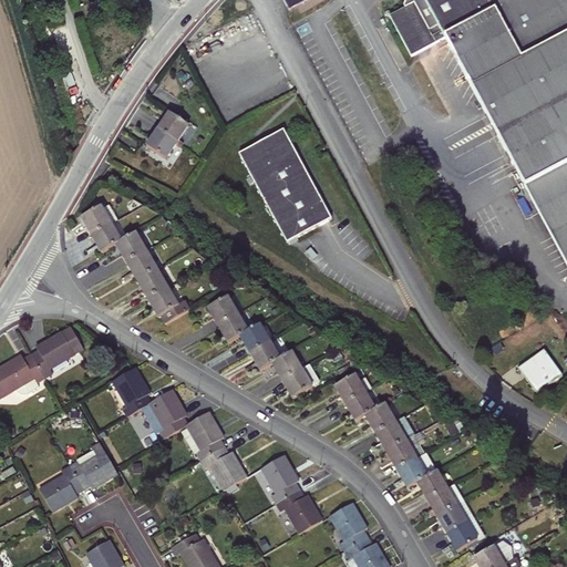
[(566,0),(423,0),(441,32),(444,39),(566,266),(566,0)]
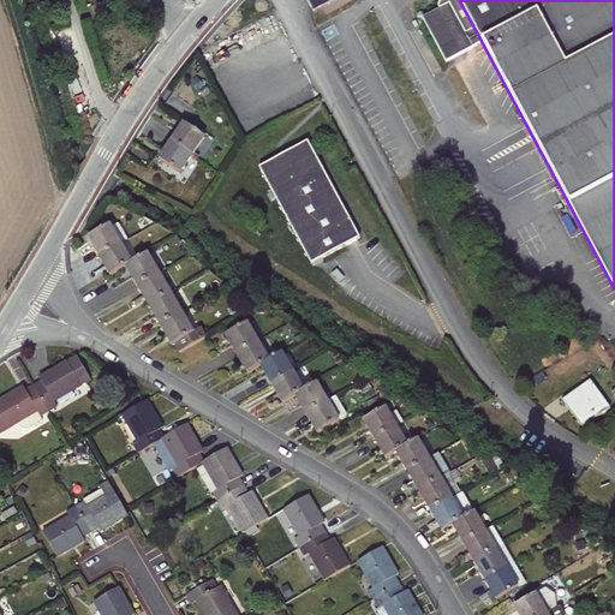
[(446,61),(472,47),(469,41),(449,5),(422,19),(446,61)]
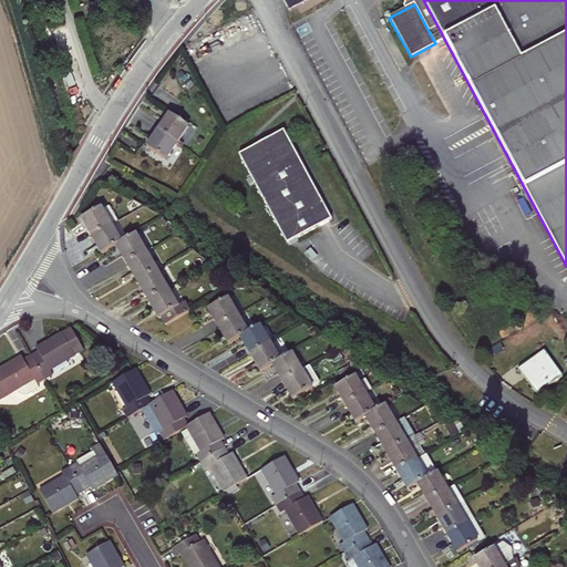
[(432,38),(435,43),(444,39),(441,32),(432,38)]
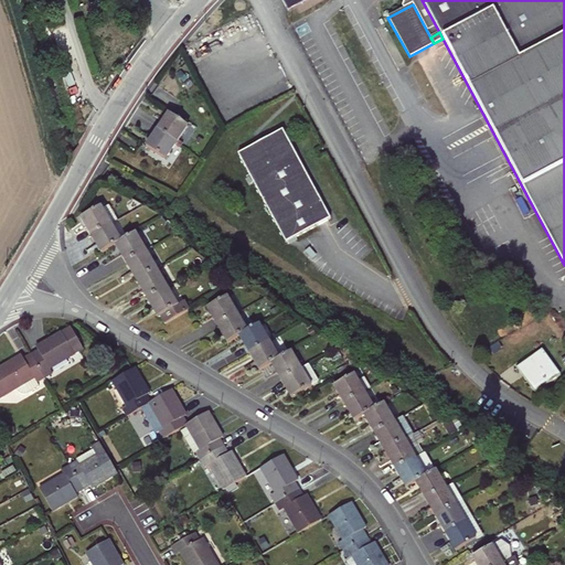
[(169,114),(157,130),(176,142),(178,139),(187,126),(169,114)]
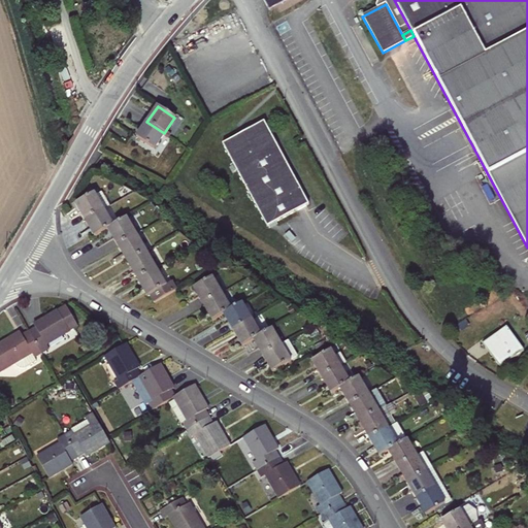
[(164,133),(146,122),(136,137),(154,149),(162,136),(164,133)]
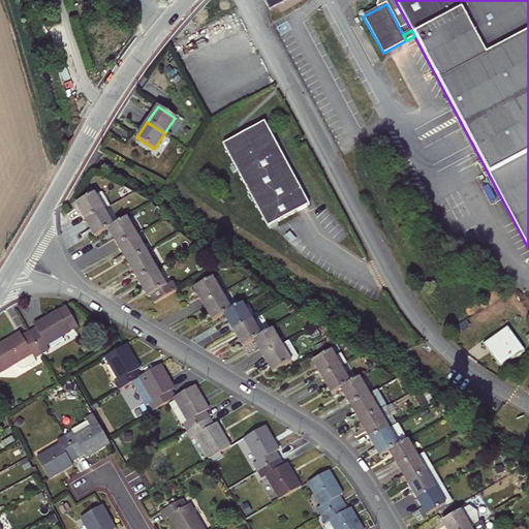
[(238,135),(222,145),(266,227),(308,205),(263,122),(239,133),(238,135)]
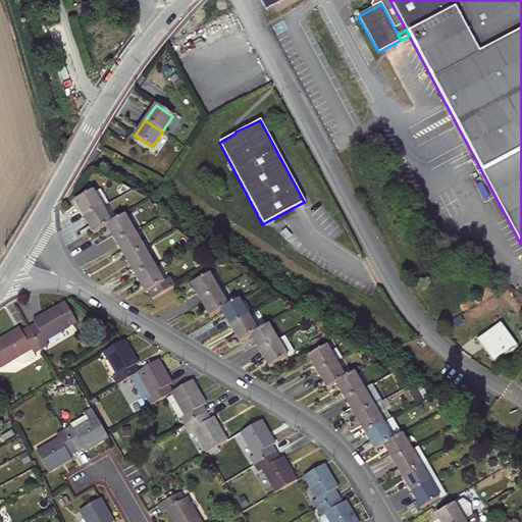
[(74,202),(84,218),(102,207),(108,203),(99,188),(74,202)]
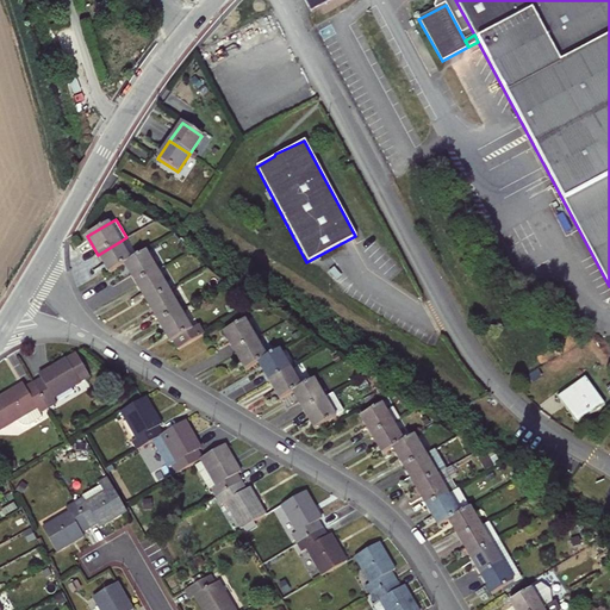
[(119,242),(98,255),(109,274),(124,265),(130,261),(119,242)]
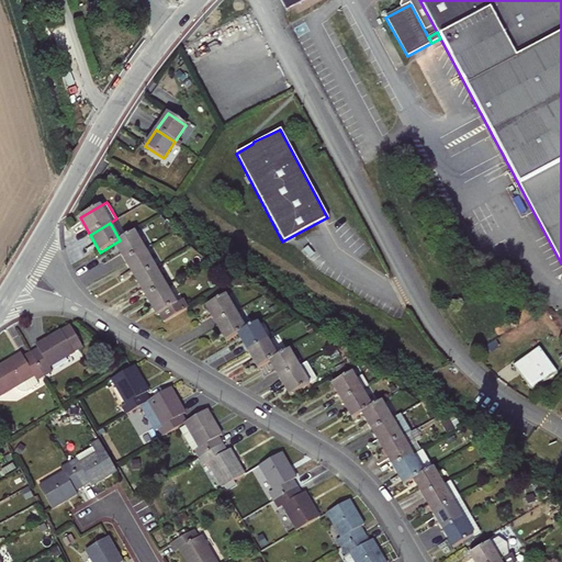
[(114,244),(125,261),(145,250),(134,233),(120,240),(114,244)]
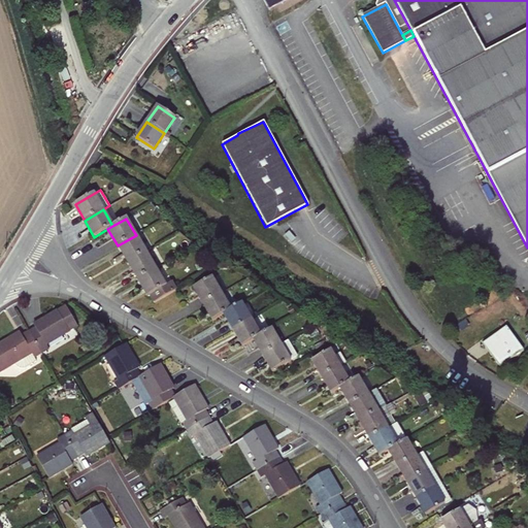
[(136,235),(118,245),(127,262),(145,252),(136,235)]
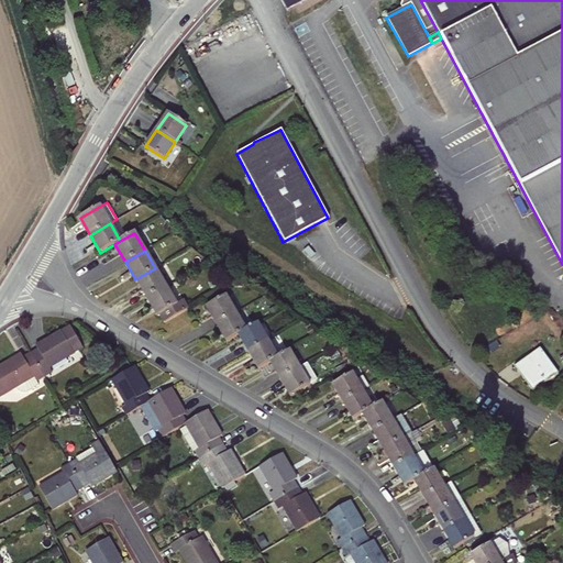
[(155,268),(135,279),(146,298),(166,286),(155,268)]
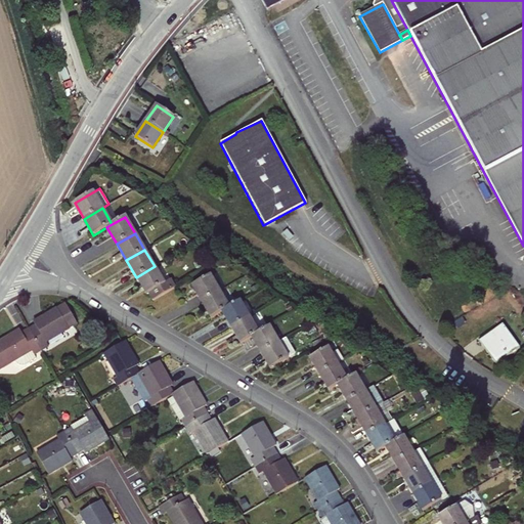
[(155,266),(136,277),(146,295),(148,294),(153,301),(174,288),(170,280),(165,284),(155,266)]
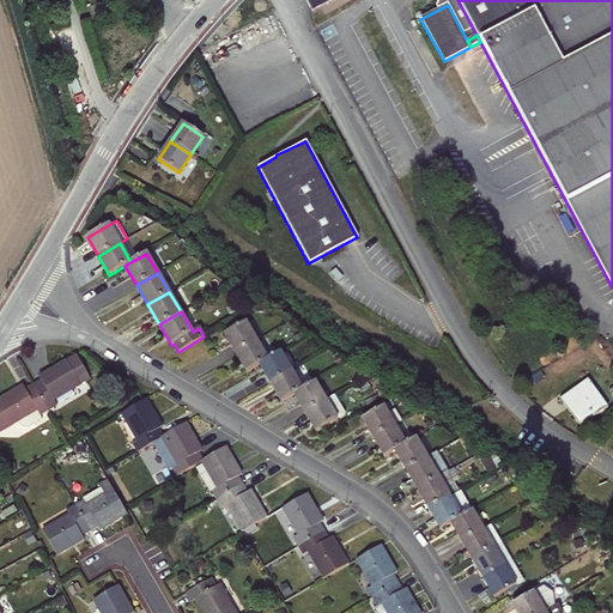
[(224,335),(235,353),(255,340),(244,322),(224,335)]
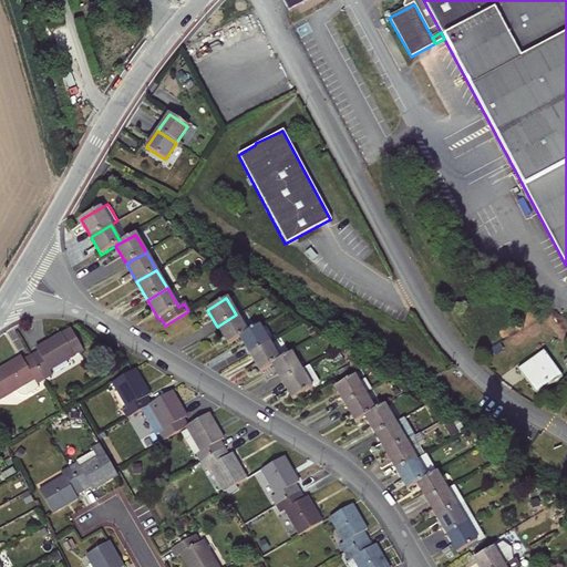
[(217,327),(227,344),(239,338),(247,333),(236,315),(217,327)]
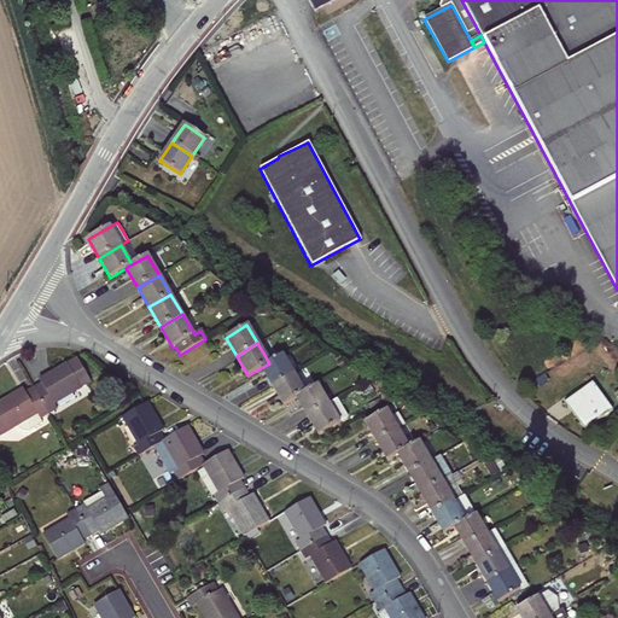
[(261,368),(272,386),(292,374),(281,356),(269,363),(261,368)]
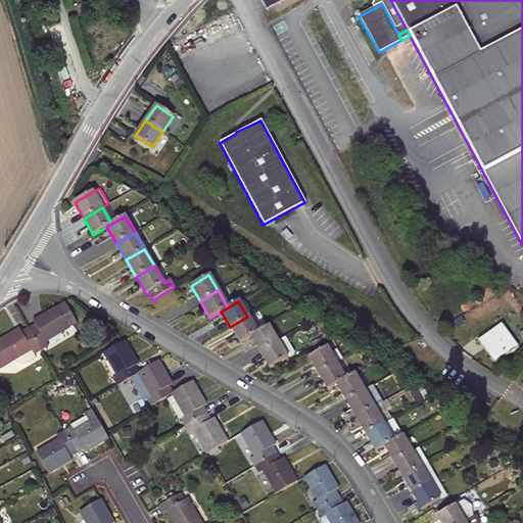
[(35,325),(28,328),(39,346),(40,349),(47,345),(46,342),(68,328),(56,307),(33,321),(35,325)]
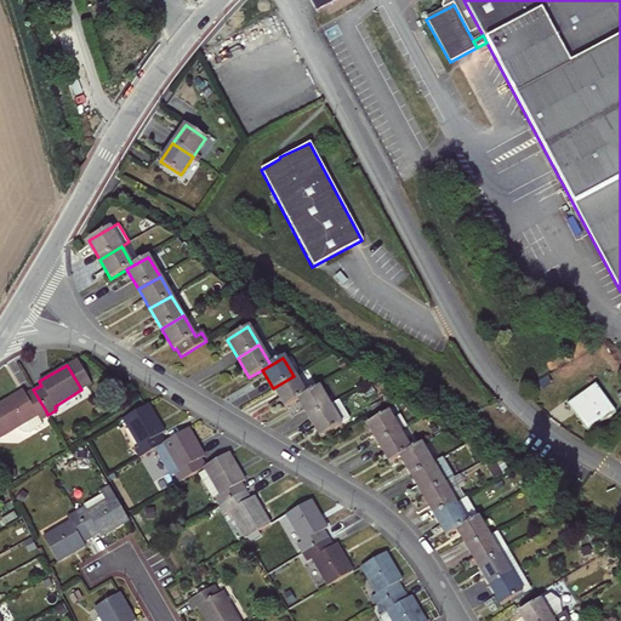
[(273,388),(285,408),(297,400),(306,396),(294,376),(273,388)]
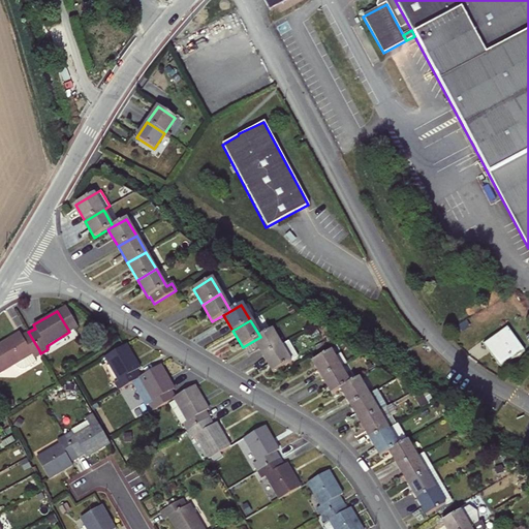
[(505,328),(479,341),(494,367),(519,352),(505,328)]
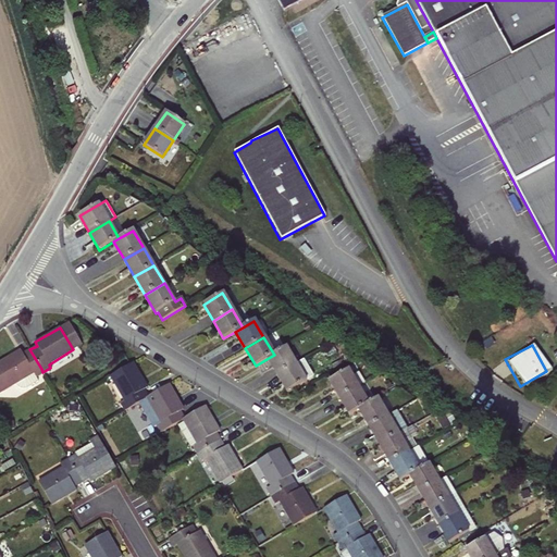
[(286,348),(274,355),(267,359),(276,376),(296,366),(286,348)]
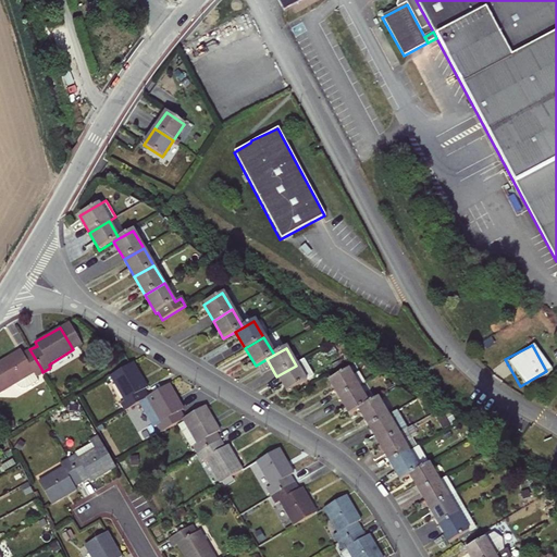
[(35,376),(42,372),(41,369),(29,349),(23,354),(21,350),(0,362),(0,392),(15,383),(21,388),(26,388),(38,382),(35,376)]
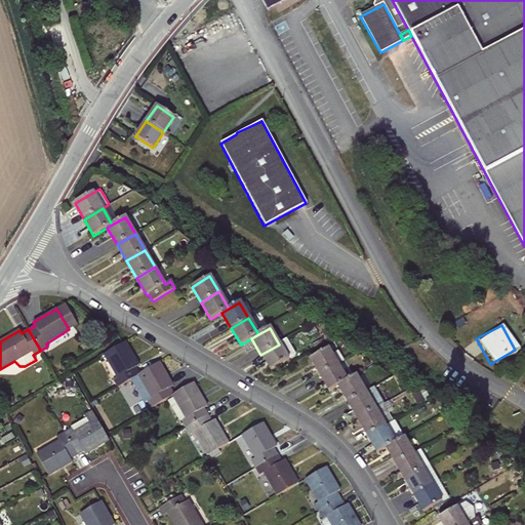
[(114,379),(118,387),(131,378),(138,374),(139,374),(135,367),(138,366),(124,342),(104,354),(117,377),(114,379)]
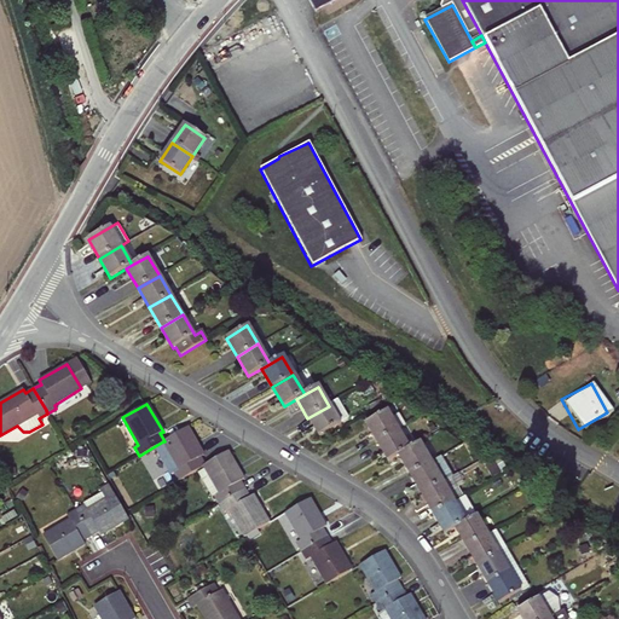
[(340,424),(329,406),(307,418),(318,437),(340,424)]
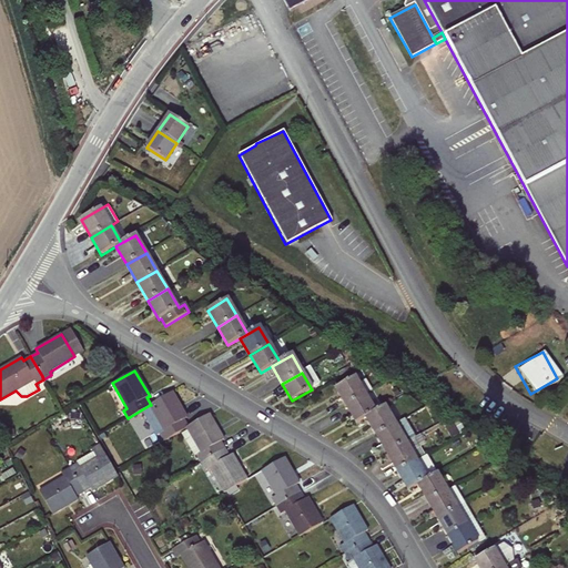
[(335,388),(346,406),(365,395),(355,377),(335,388)]
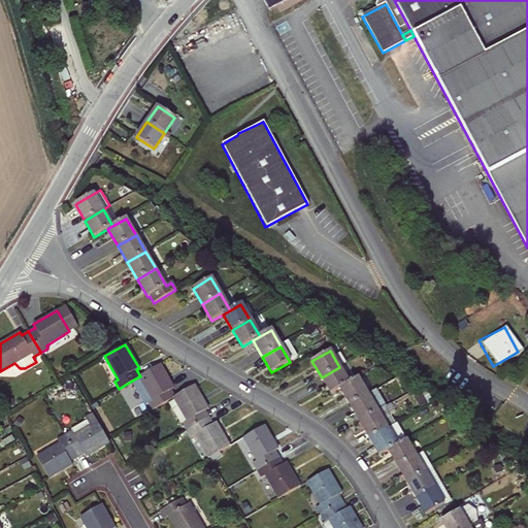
[(140,376),(139,376),(153,400),(149,402),(153,408),(173,397),(173,396),(170,390),(173,388),(160,365),(140,376)]
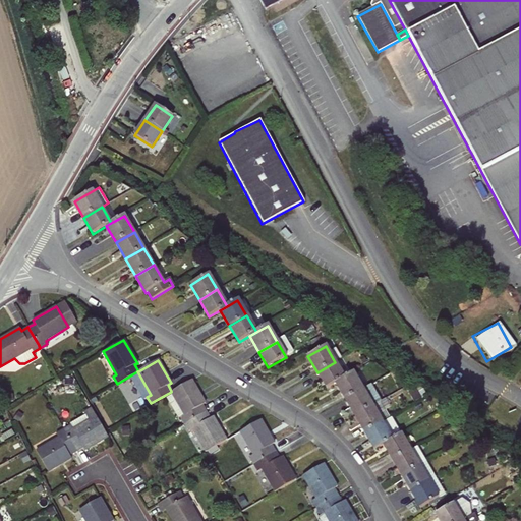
[(336,384),(345,379),(335,362),(317,372),(327,389),(336,384)]
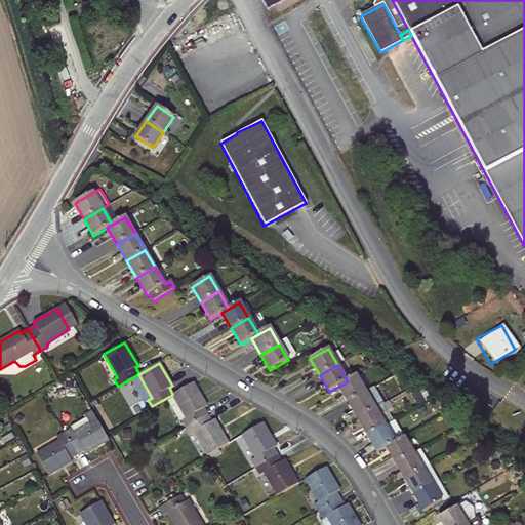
[(145,402),(148,400),(152,398),(138,374),(131,378),(145,402)]
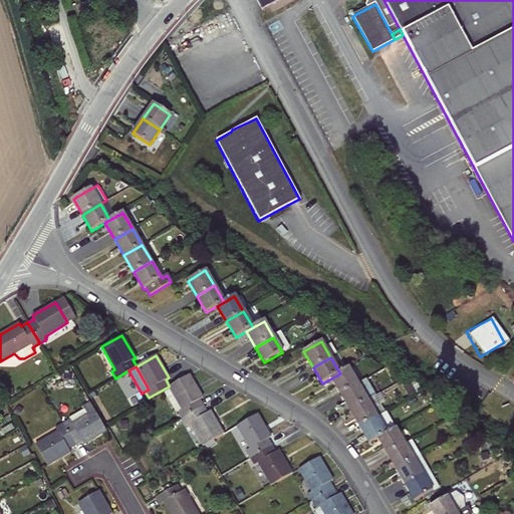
[(331,378),(340,395),(358,384),(348,368),(340,373),(331,378)]
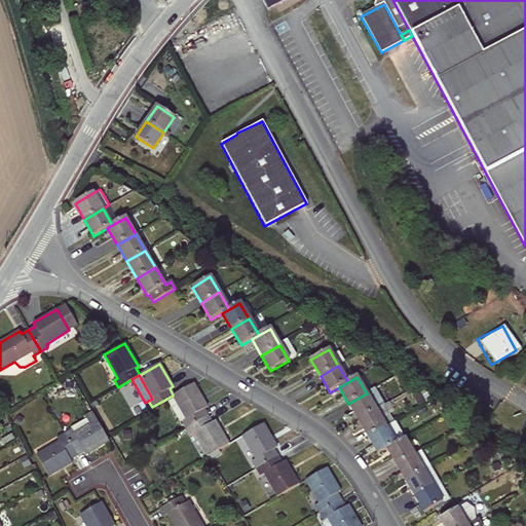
[(173,396),(174,399),(185,418),(182,420),(186,427),(207,416),(203,410),(207,407),(193,383),(173,395),(173,396)]
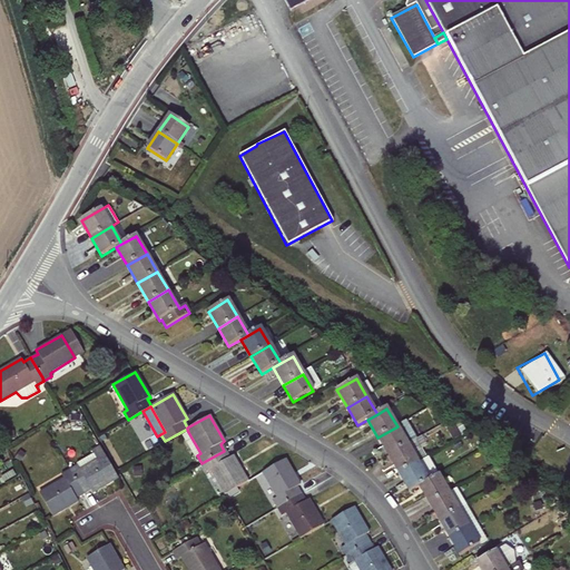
[(377,438),(389,455),(415,440),(404,422),(397,426),(377,438)]
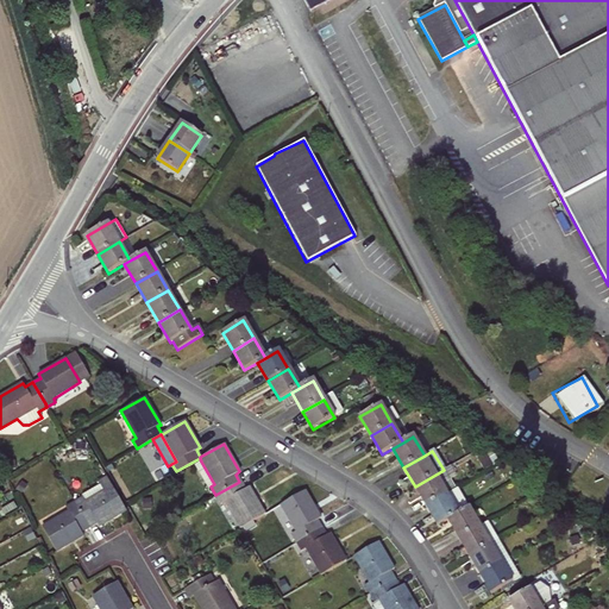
[(207,489),(211,487),(214,484),(201,462),(194,465),(207,489)]
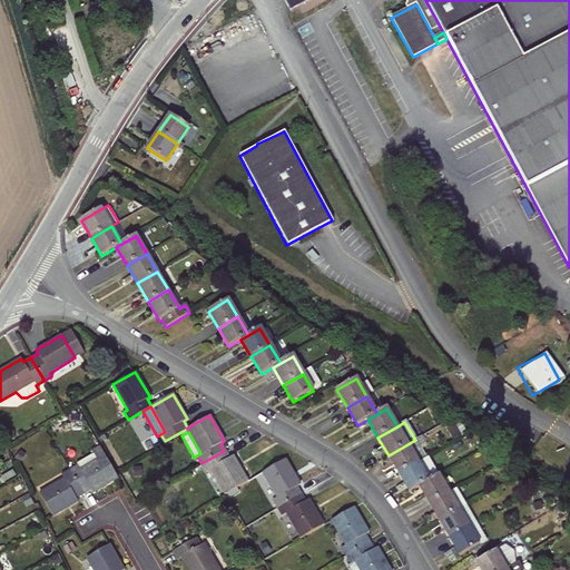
[(389,455),(399,472),(418,461),(424,457),(415,440),(389,455)]
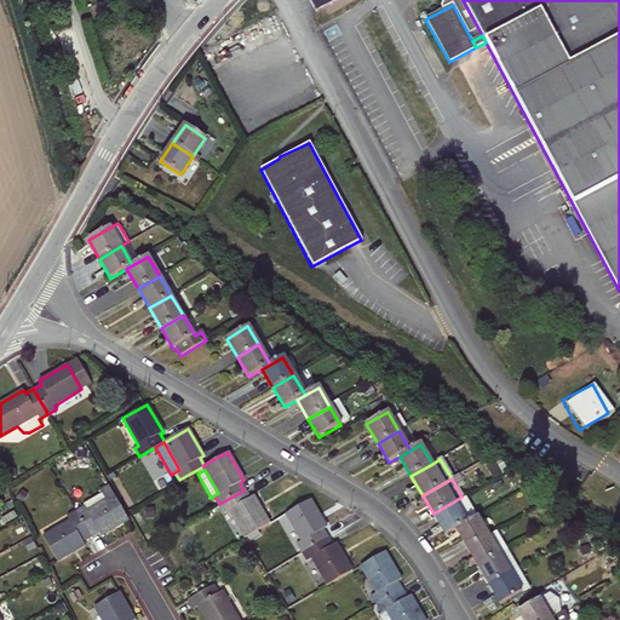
[(82,505),(84,506),(86,511),(114,495),(108,484),(98,489),(102,493),(82,505)]
